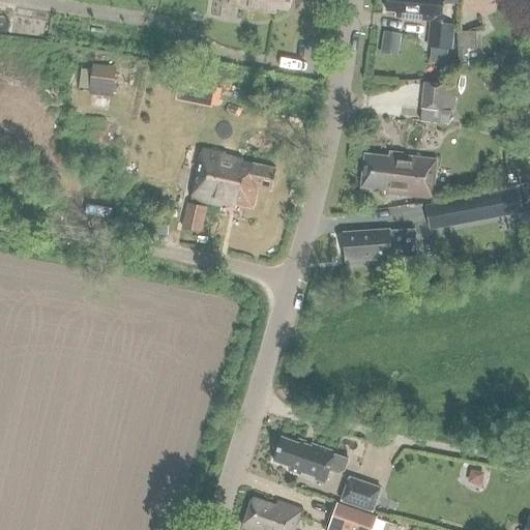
[(221,0),(221,4),(274,12),(275,7),(287,9),(288,0),(221,0)]
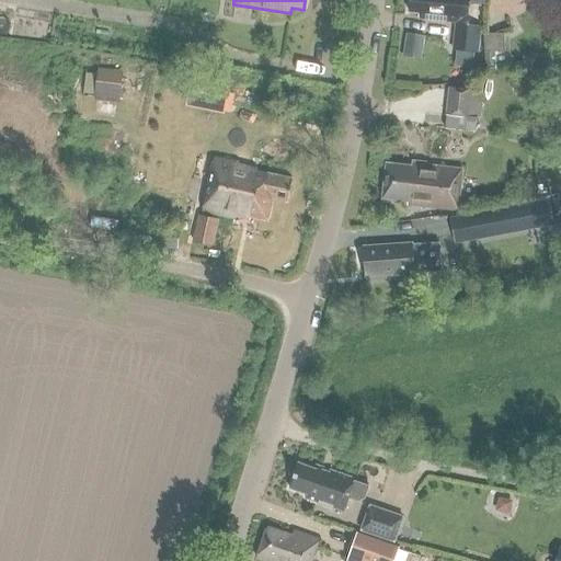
[(411,0),(410,12),(422,13),(421,19),(454,22),(454,19),(468,20),(469,0),(411,0)]
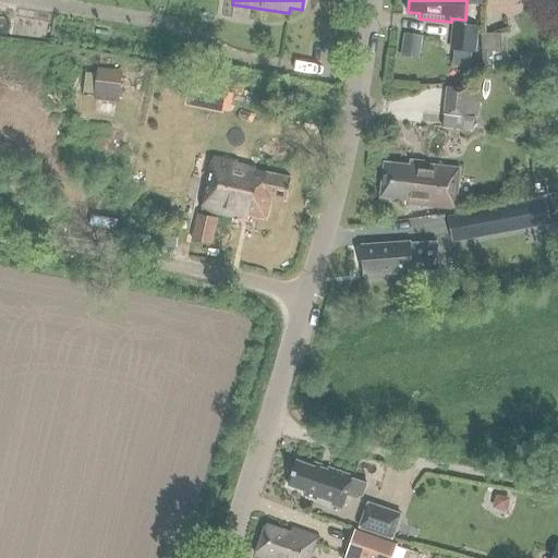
[(453,50),(476,52),(478,26),(456,24),(453,50)]
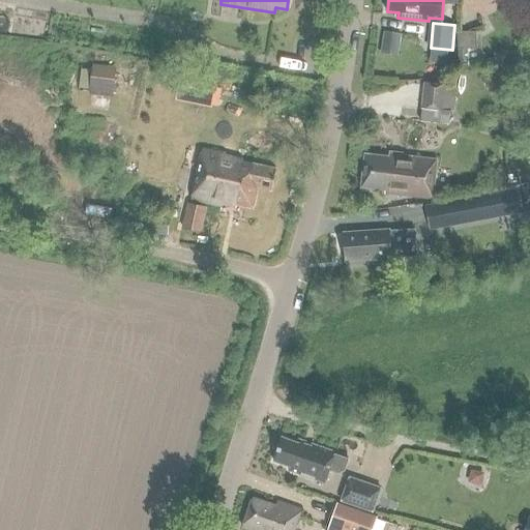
[(382,51),(401,54),(405,34),(386,30),(382,51)]
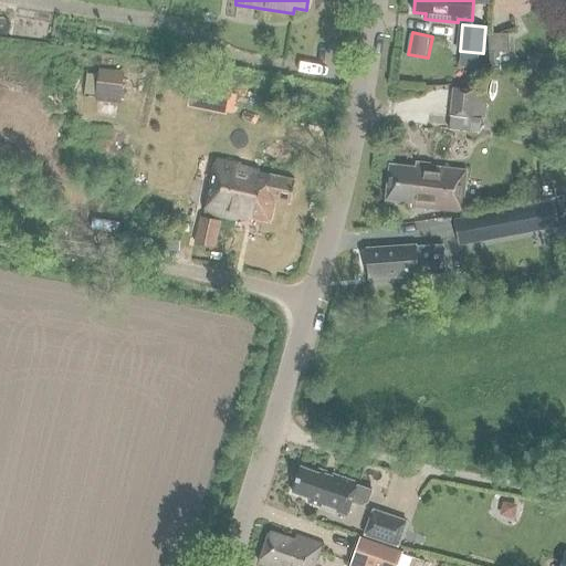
[(513,34),(489,34),(489,53),(503,53),(514,53),(513,34)]
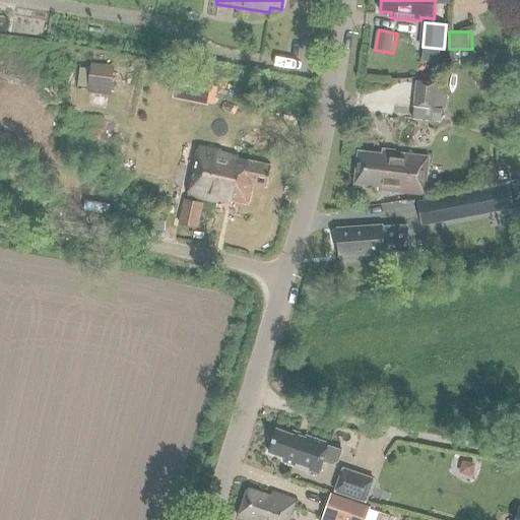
[(90,64),(86,93),(110,96),(114,67),(90,64)]
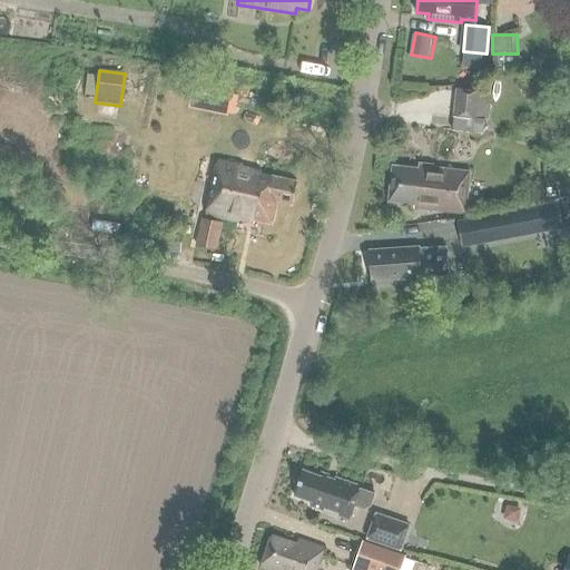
[(208,111),(227,116),(233,91),(213,88),(208,111)]
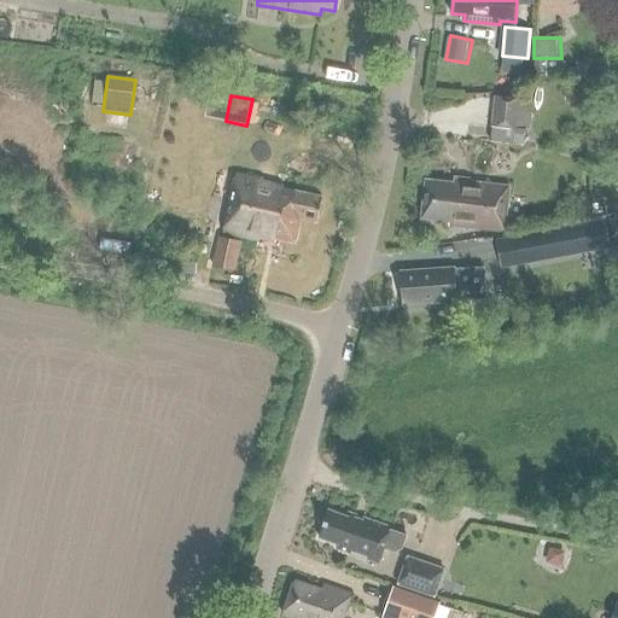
[(518,99),(495,97),(491,126),(516,128),(518,99)]
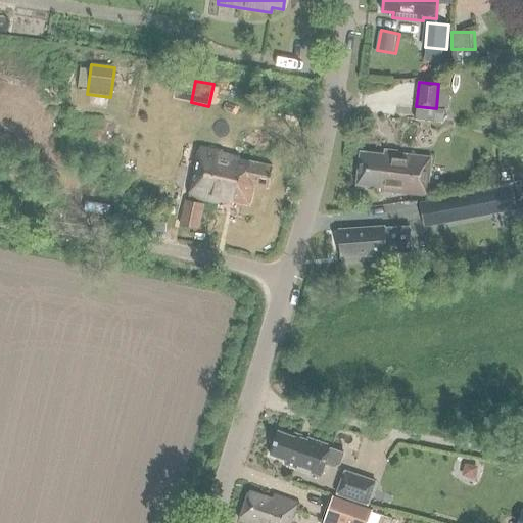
[(415,116),(417,108),(391,103),(389,111),(415,116)]
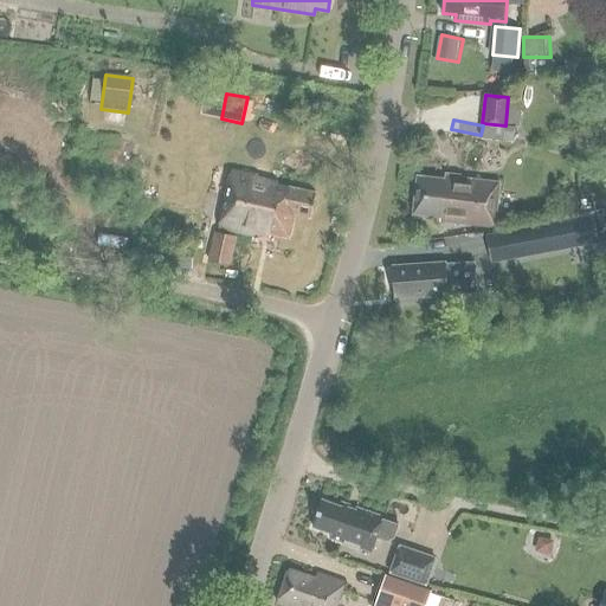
[(256,175),(231,169),(218,227),(250,234),(251,230),(287,237),(291,214),(310,218),(315,193),(255,180),(256,175)]
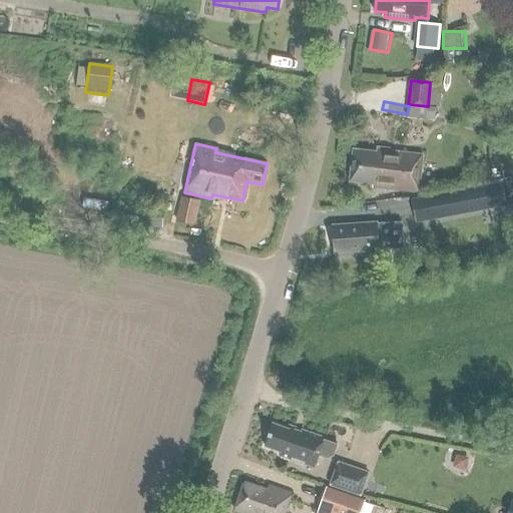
[(419,191),(423,155),(378,150),(376,152),(354,149),(350,181),(372,184),(373,187),(419,191)]
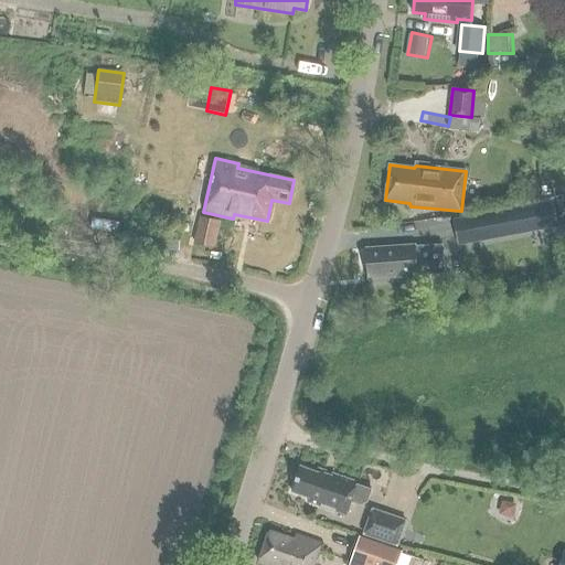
[(528,222),(554,216),(551,202),(477,216),(481,240),(530,230),(528,222)]
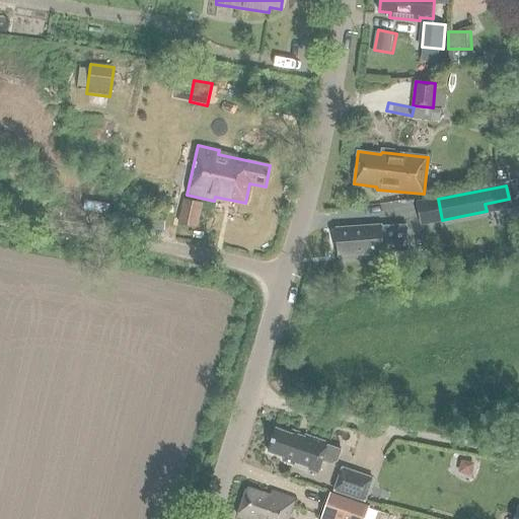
[(202,203),(183,199),(179,222),(197,225),(202,203)]
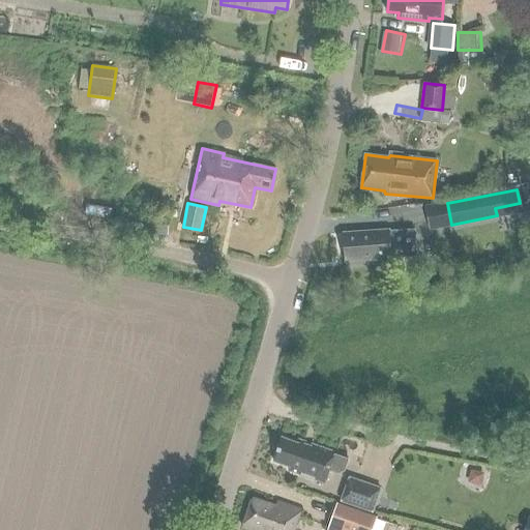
[(390,253),(416,251),(415,231),(388,232),(388,231),(344,234),(346,262),(390,260),(390,253)]
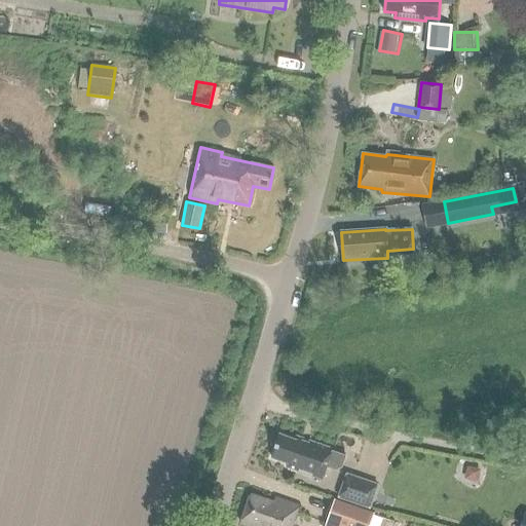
[(296,441),(280,436),(272,458),(289,464),(287,467),(324,481),(328,468),(336,472),(342,468),(347,454),(309,441),(309,444),(303,442),(304,439),(298,437),(296,441)]
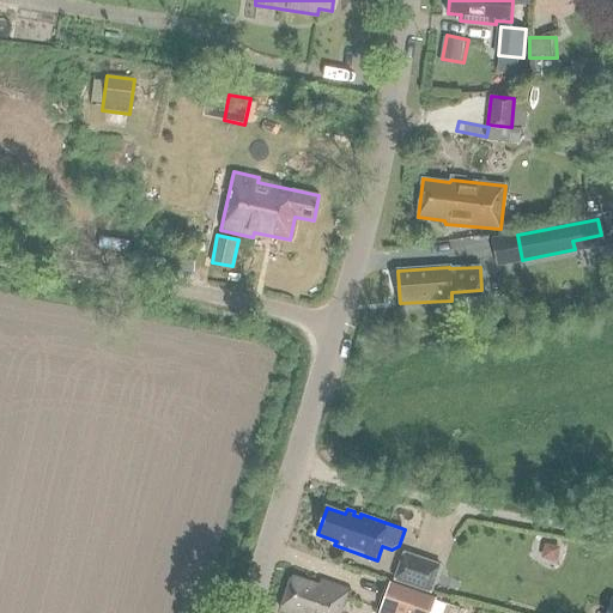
[(545,560),(563,563),(564,546),(546,544),(545,560)]
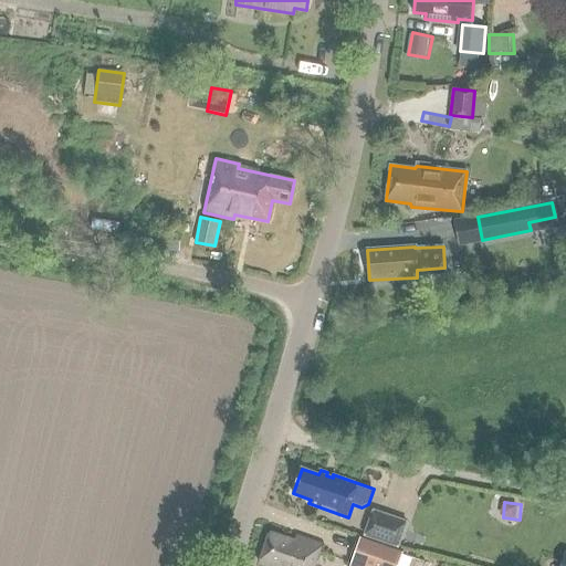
[(374,510),(366,535),(399,546),(408,521),(374,510)]
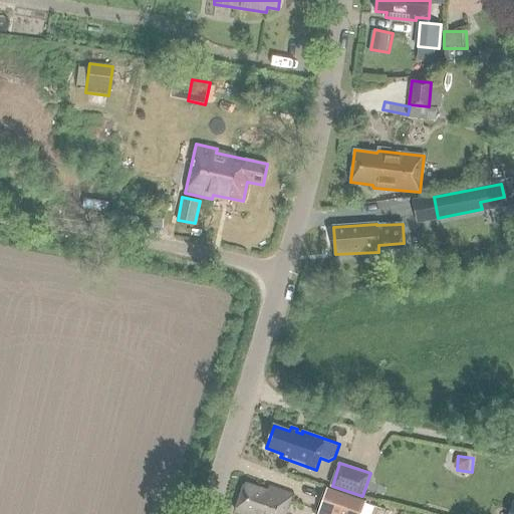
[(285,513),(292,493),(269,486),(268,491),(245,483),(236,511),(244,513),(285,513)]
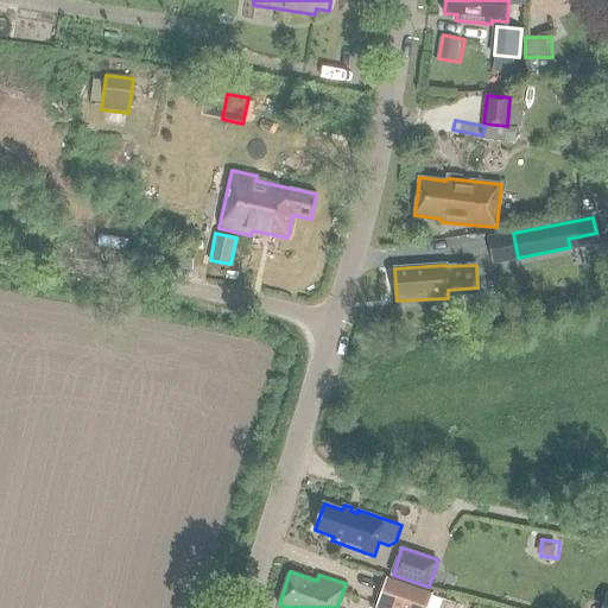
[(386,577),(375,607),(426,607),(432,594),(386,577)]
